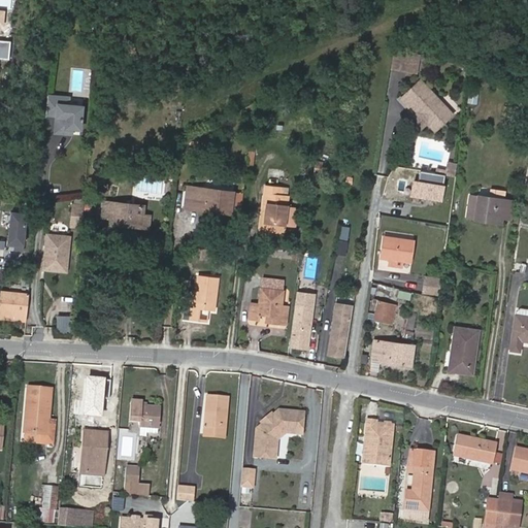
[(417,59),(390,55),(387,71),(414,75),(417,59)]
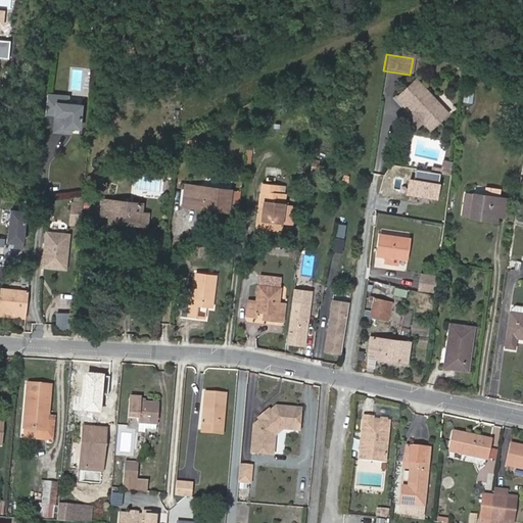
[(405,106),(413,113),(422,123),(430,131),(446,114),(414,83),(394,101),(402,108),(405,106)]
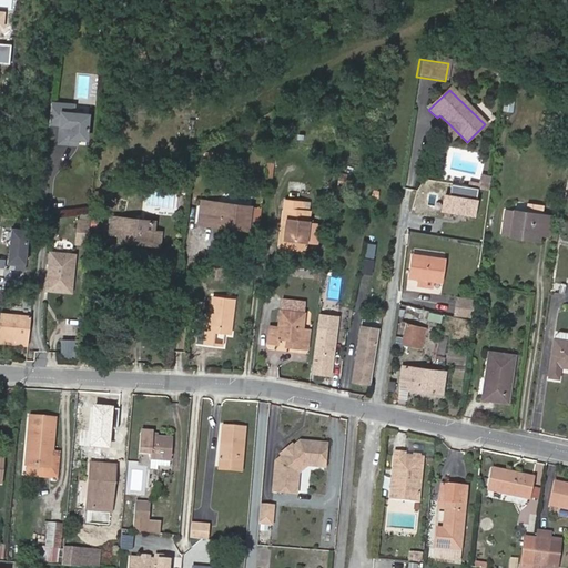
[(515,100),(505,99),(504,110),(514,111),(515,100)]
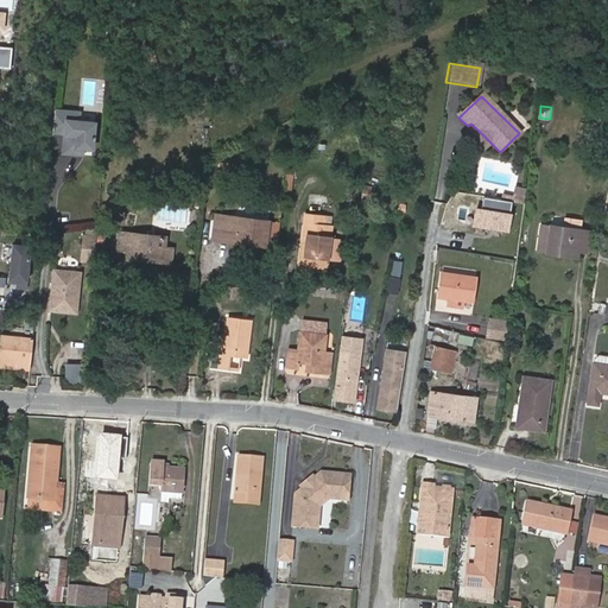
[(69,109),(56,108),(54,131),(67,132),(64,151),(81,152),(81,150),(84,146),(94,147),(96,121),(68,119),(69,109)]
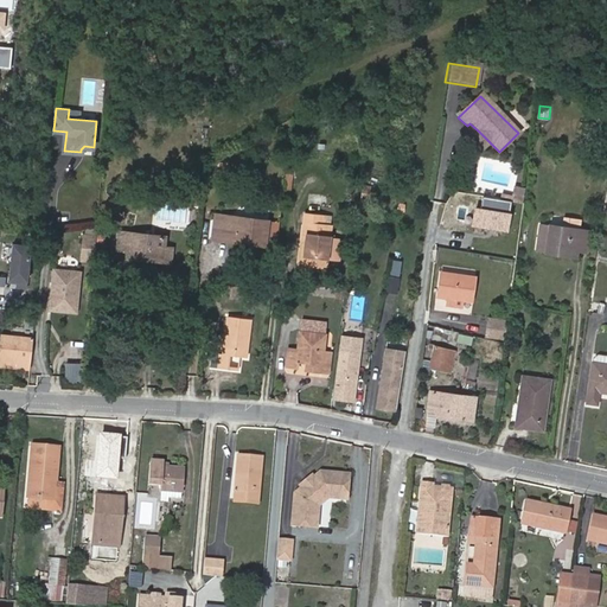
[(69,109),(68,119),(80,120),(81,110),(69,109)]
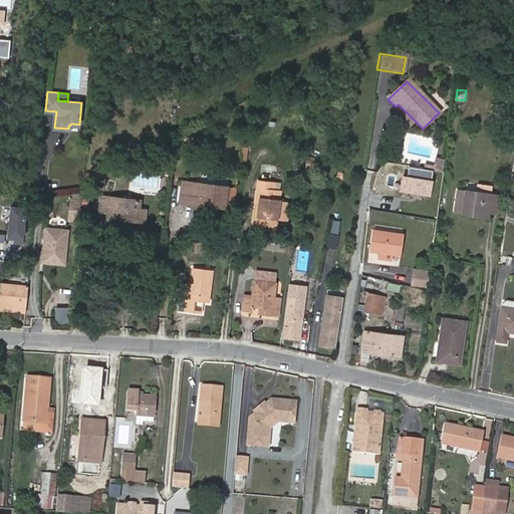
[(415,120),(406,111),(401,117),(410,126),(415,120)]
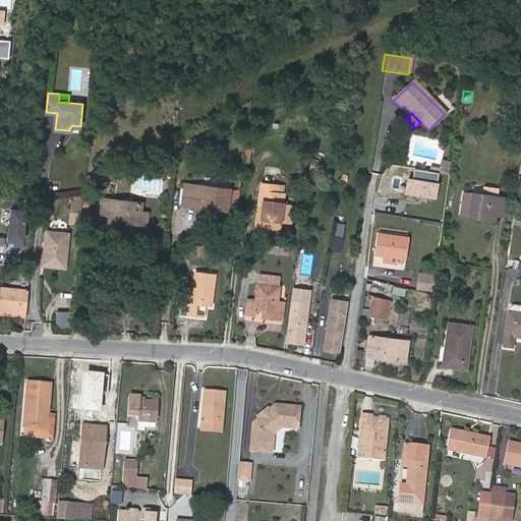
[(444,168),(443,173),(451,174),(452,164),(445,163),(444,168)]
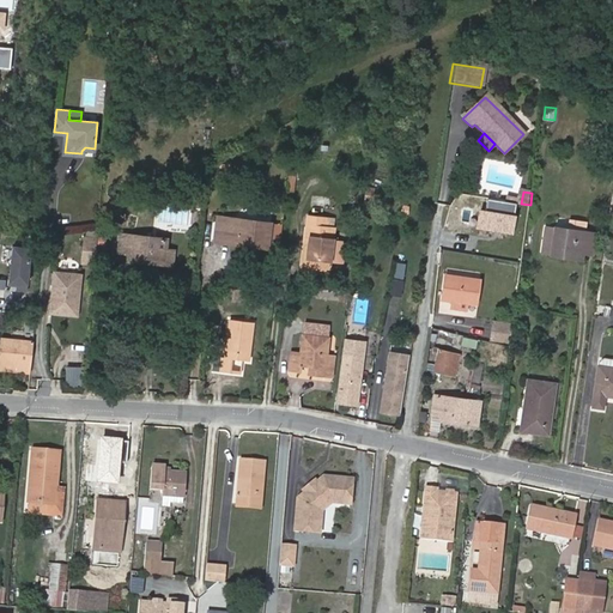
[(486,212),(484,226),(511,230),(514,216),(486,212)]
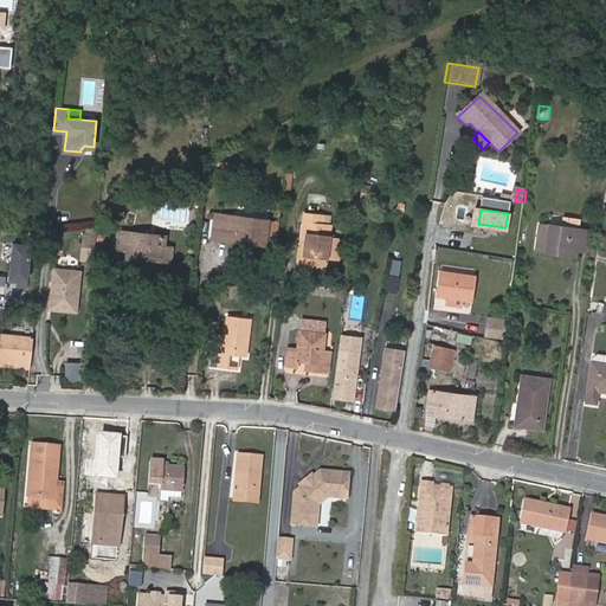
[(232,225),(233,216),(214,213),(213,223),(232,225)]
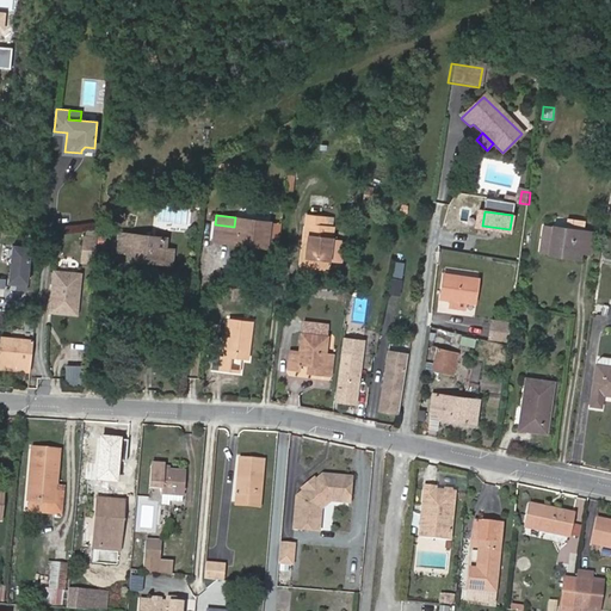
[(312,257),(335,259),(347,260),(349,242),(337,241),(339,218),(313,216),(310,236),(314,236),(312,257)]
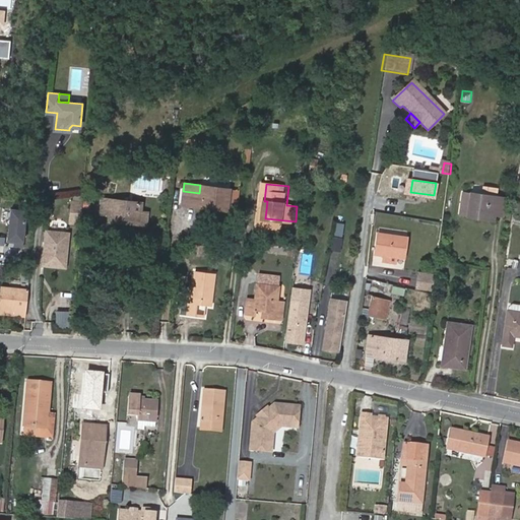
[(226,188),(200,185),(199,193),(183,191),(181,204),(197,206),(198,202),(212,204),(211,208),(223,209),(226,188)]
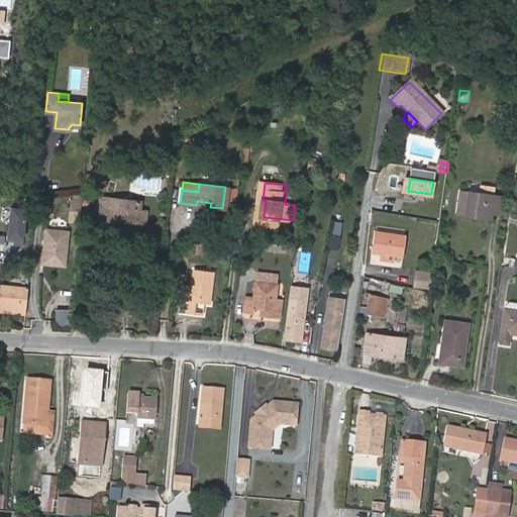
[(480,194),(460,191),(457,213),(491,217),(492,213),(495,196),(496,188),(481,186),(480,194)]
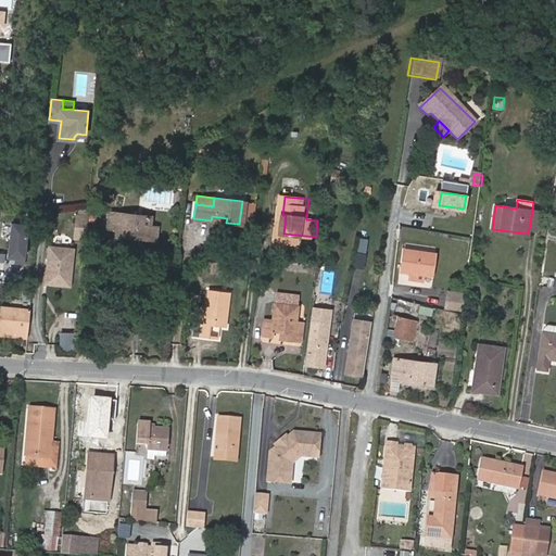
[(540,212),(532,211),(529,229),(538,230),(540,212)]
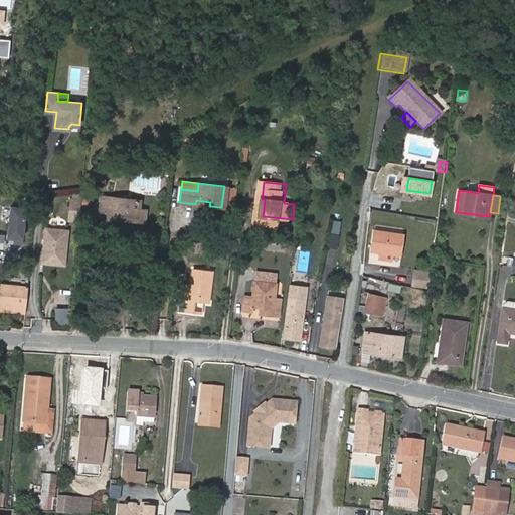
[(108,213),(110,197),(102,196),(101,212),(108,213)]
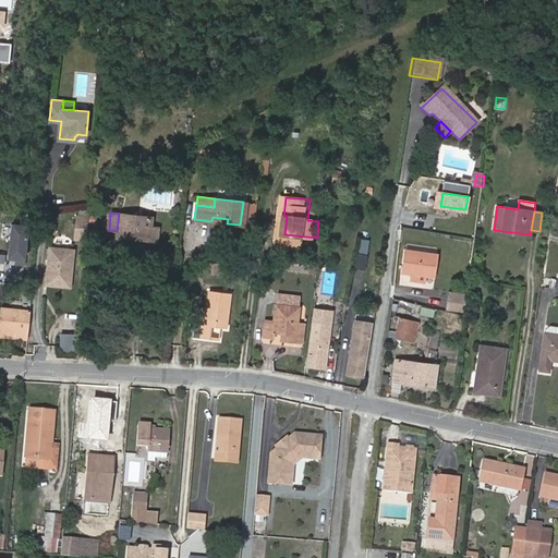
[(400,213),(399,228),(428,230),(429,216),(400,213)]
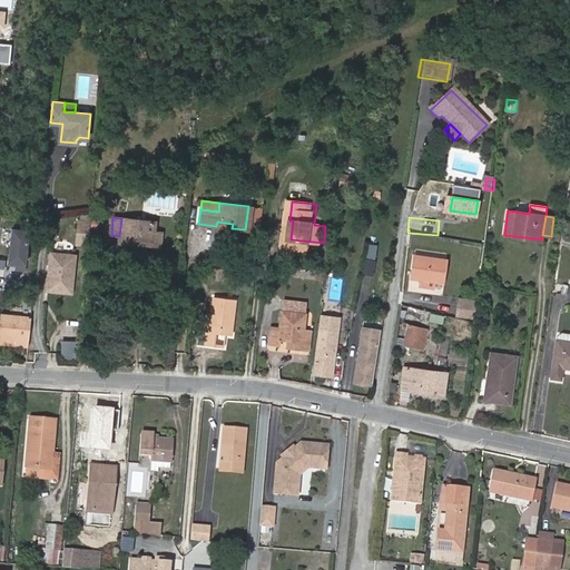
[(153,243),(154,232),(155,223),(121,218),(119,236),(119,242),(143,245),(144,241),(153,243)]
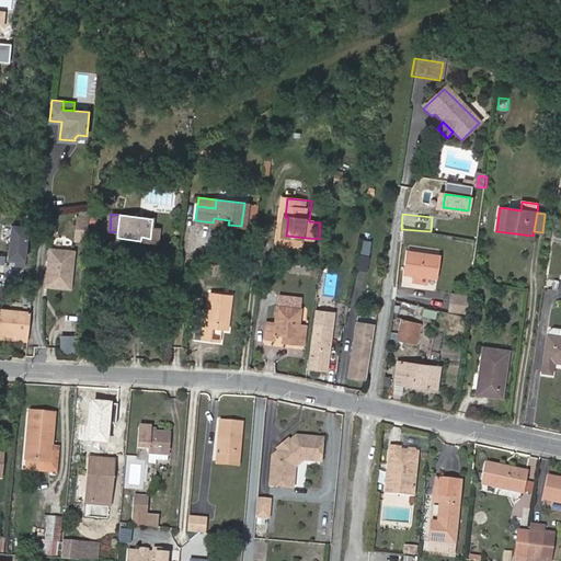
[(86,241),(88,217),(77,216),(75,239),(86,241)]
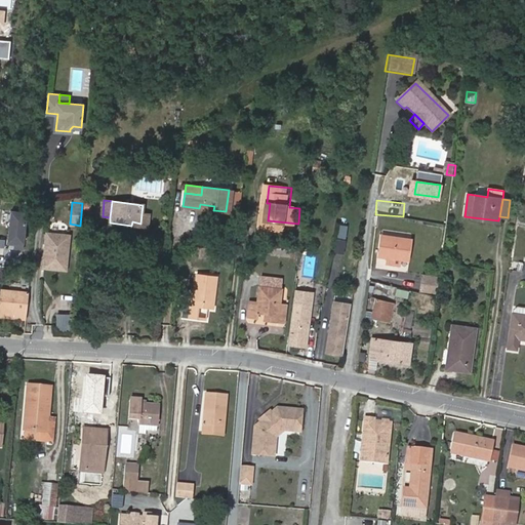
[(287,230),(288,223),(268,220),(270,203),(267,203),(264,228),(287,230)]
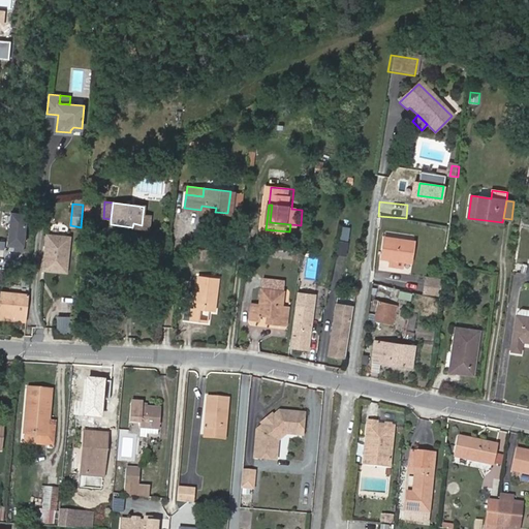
[(24,251),(27,214),(11,213),(8,244),(16,244),(14,250),(24,251)]
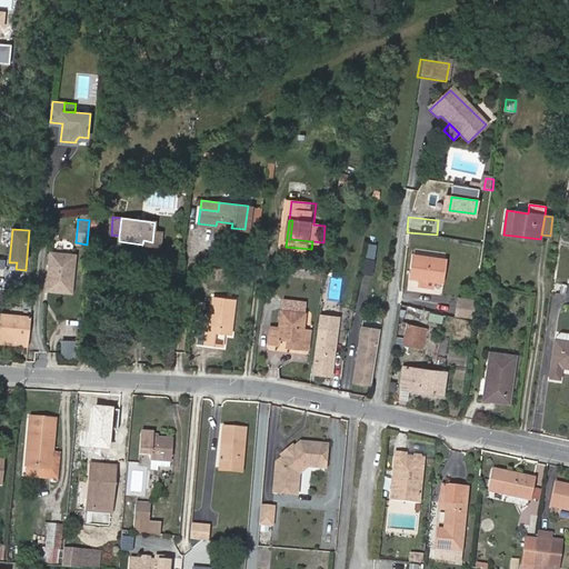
[(162,232),(153,231),(152,242),(143,240),(142,245),(161,246),(162,232)]
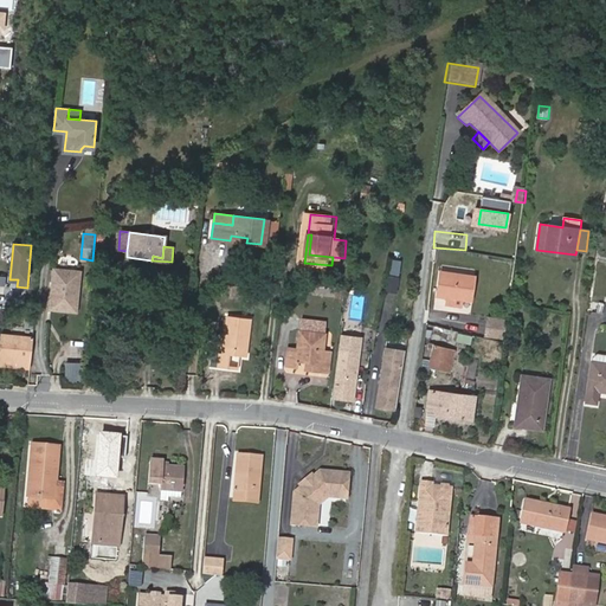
[(399,275),(401,260),(392,258),(389,274),(399,275)]
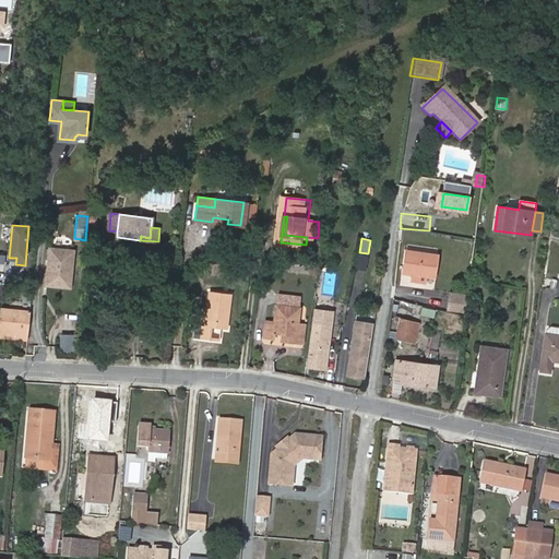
[(244,260),(254,261),(257,244),(241,242),(239,260),(244,260)]
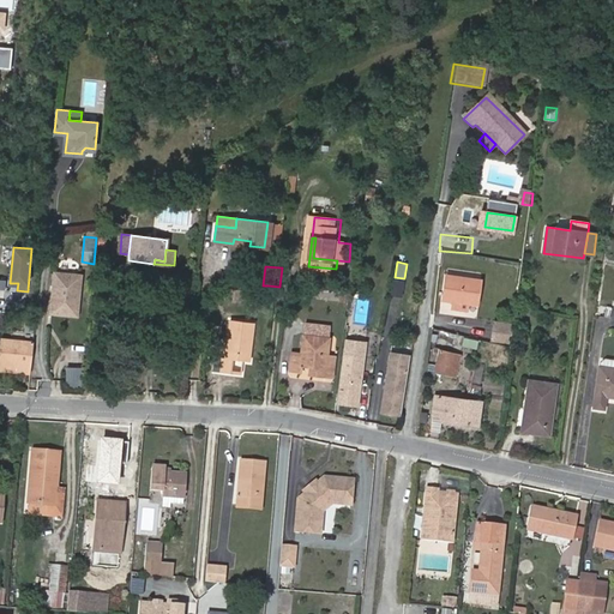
[(82,275),(55,271),(50,313),(78,315),(82,275)]
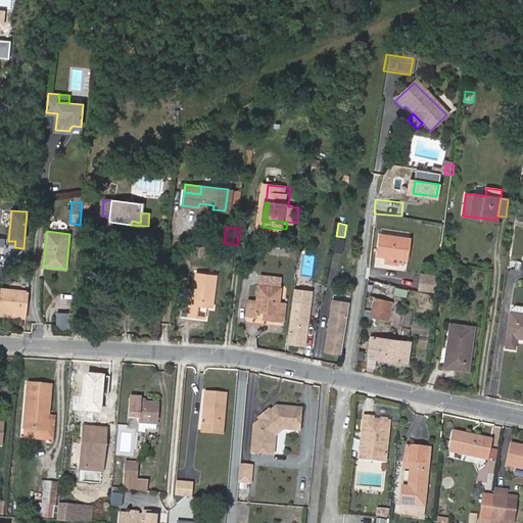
[(386,255),(395,256),(400,257),(407,258),(410,238),(381,235),(377,255),(386,255)]
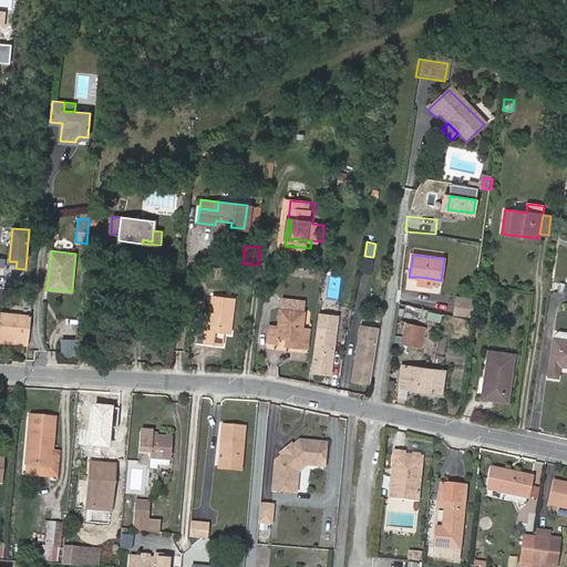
[(374,260),(360,258),(358,271),(372,274),(374,260)]
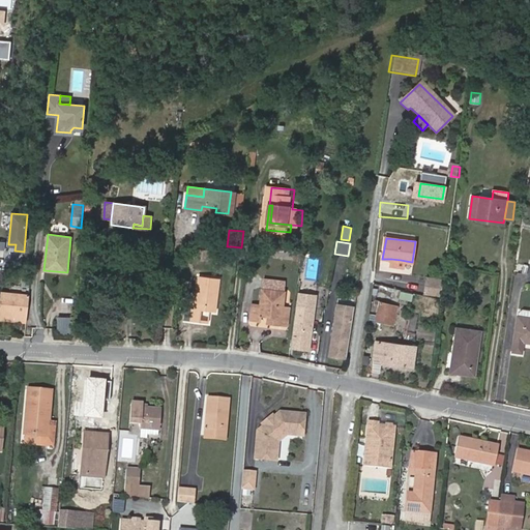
[(231,255),(231,246),(227,246),(218,245),(217,254),(231,255)]
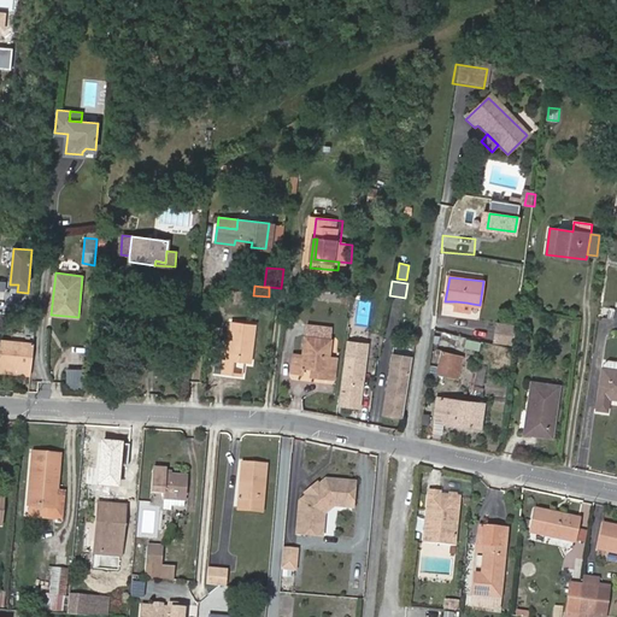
[(294,288),(293,299),(303,300),(303,289),(294,288)]
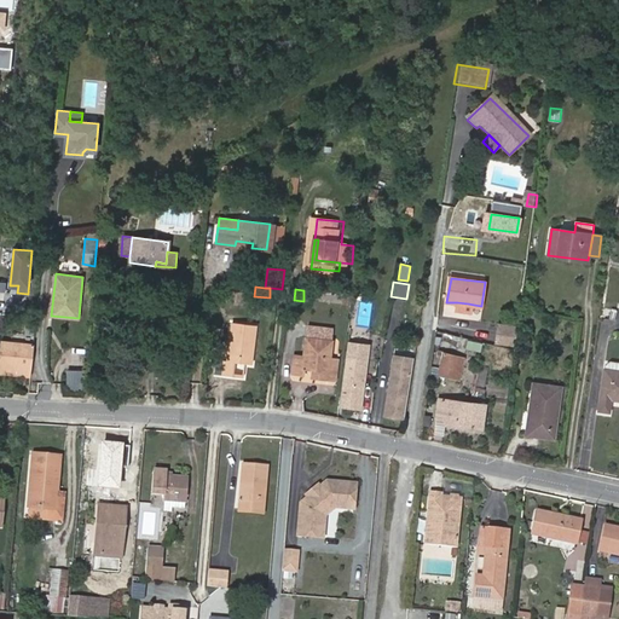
[(370,327),(372,302),(360,301),(358,324),(370,327)]
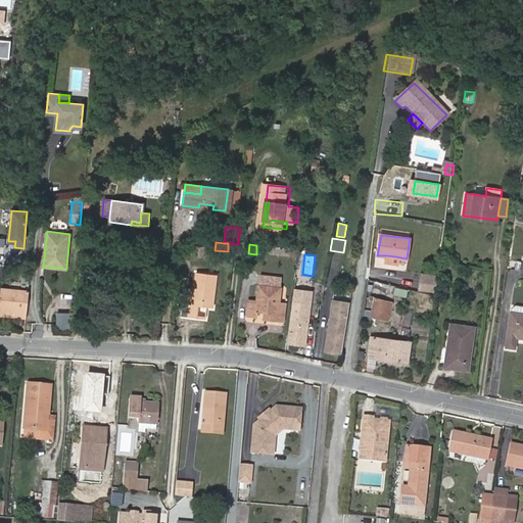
[(215,292),(217,292),(220,275),(199,272),(195,303),(192,303),(191,308),(200,310),(200,305),(215,307),(216,298),(215,298),(215,292)]
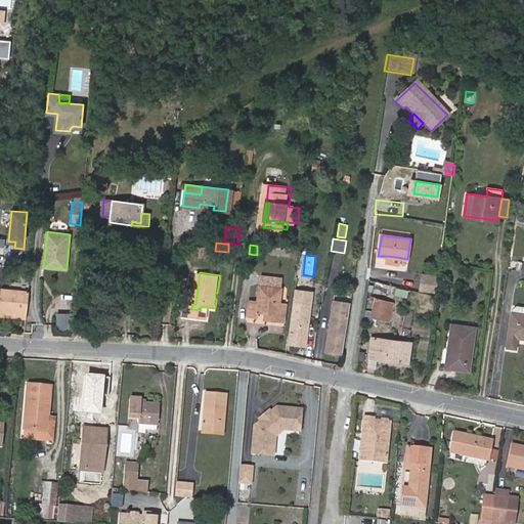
[(425,289),(437,292),(439,276),(427,274),(425,289)]
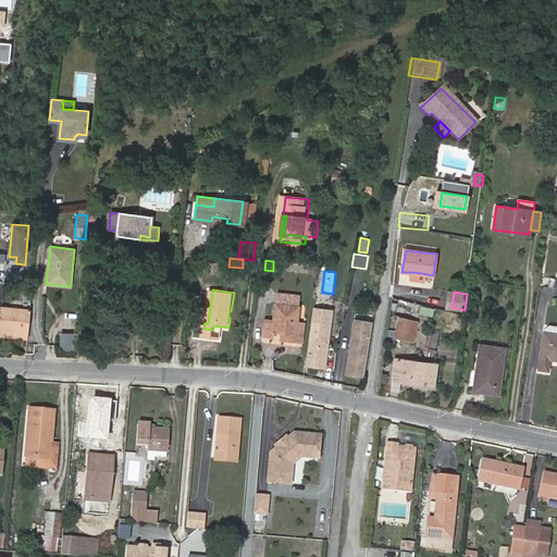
[(287,341),(299,343),(304,308),(283,306),(281,322),(270,321),(268,336),(279,337),(279,333),(288,334),(287,341)]
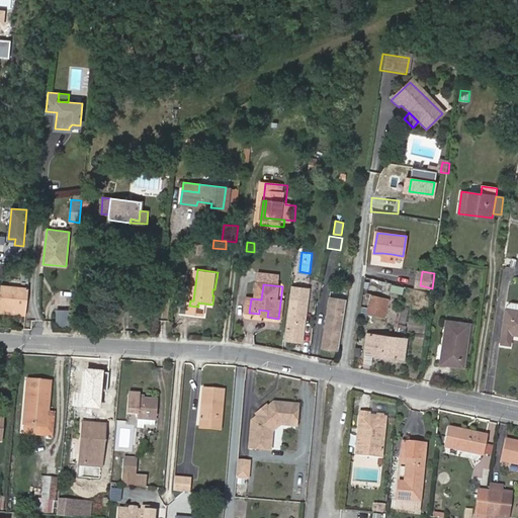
[(391,292),(402,293),(403,286),(392,284),(391,292)]
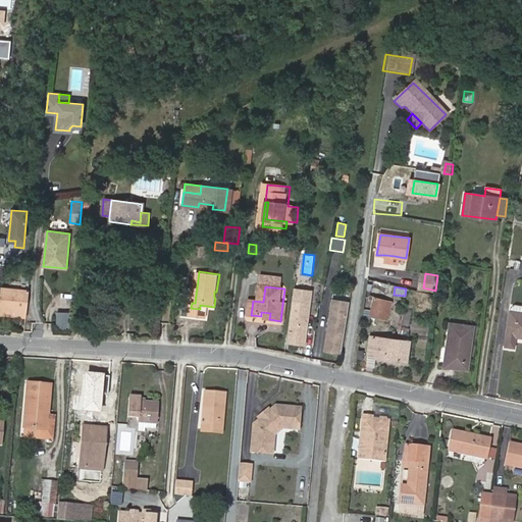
[(0,311),(27,314),(29,291),(1,288),(0,302),(0,311)]
